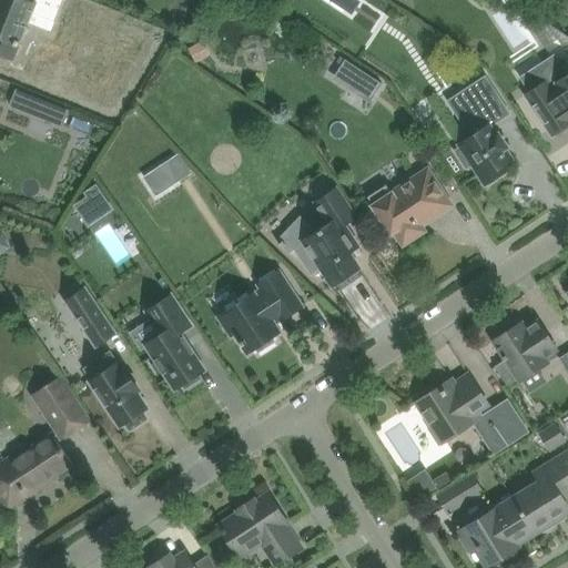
[(0,0),(0,54),(12,59),(31,11),(54,21),(62,0),(33,0),(33,1),(31,0),(0,0)]
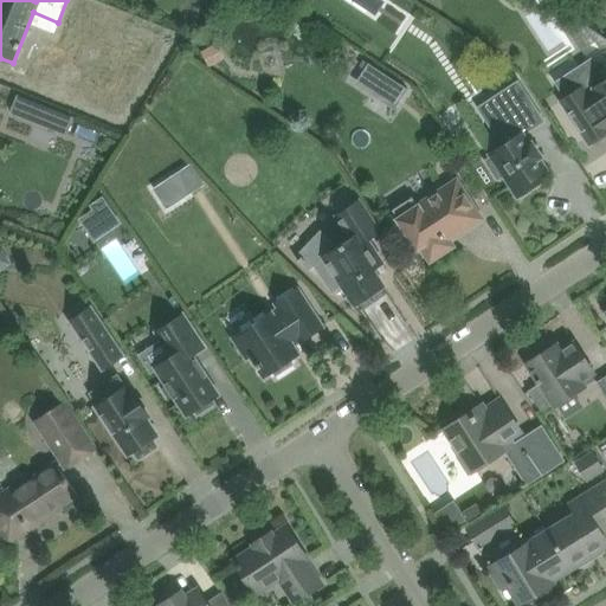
[(365,69),(358,79),(374,90),(385,73),(368,63),(365,69)]
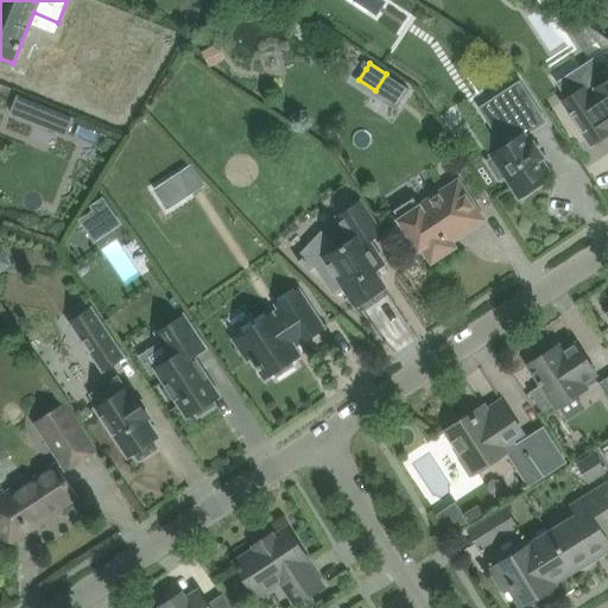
[(571,95),(563,100),(593,144),(607,133),(607,78),(603,82),(593,64),(564,83),(571,95)]
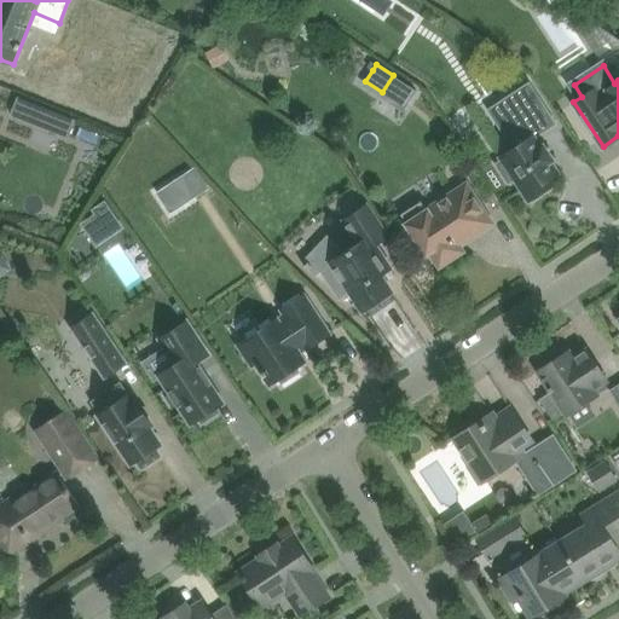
[(503,161),(498,163),(509,181),(514,178),(528,201),(553,185),(548,179),(559,172),(551,161),(554,160),(544,144),(542,145),(534,136),(555,122),(530,84),(509,97),(516,109),(498,122),(515,148),(501,157),(503,161)]
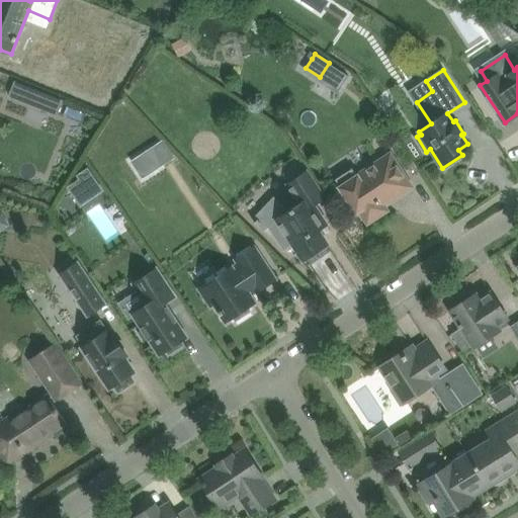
[(35,90),(30,103),(57,114),(62,100),(35,90)]
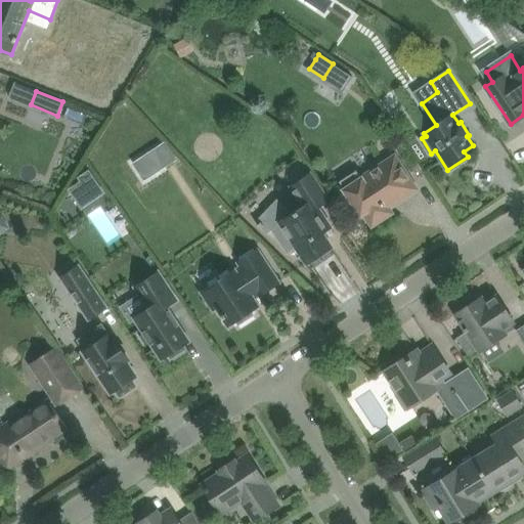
[(347,187),(345,188),(361,214),(364,212),(373,224),(391,212),(387,207),(398,200),(416,188),(394,157),(362,178),(361,177),(360,179),(347,188),(347,187)]
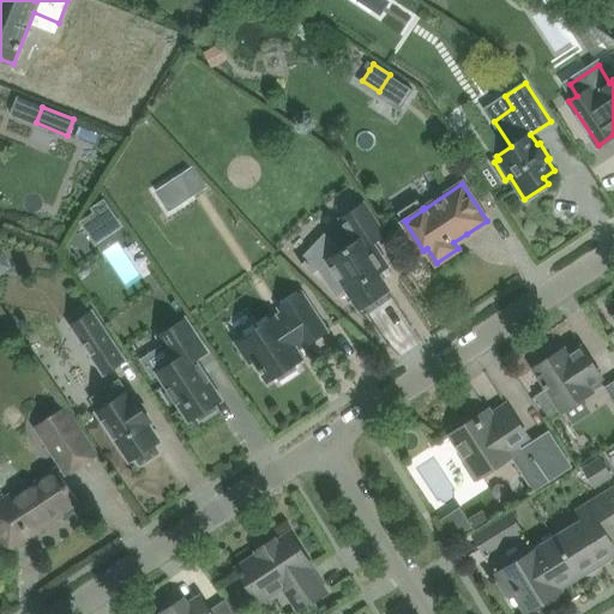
[(104,200),(92,208),(110,233),(121,226),(104,200)]
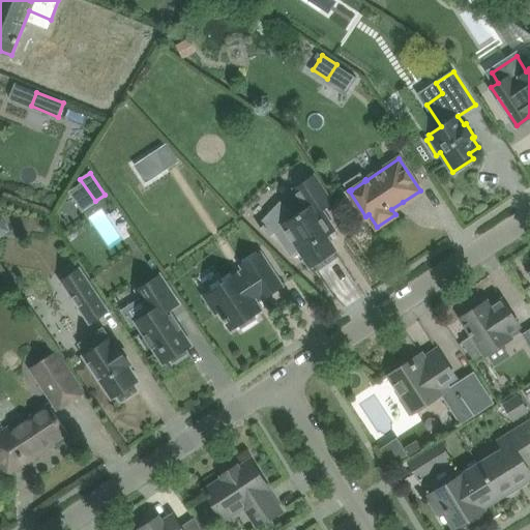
[(335,249),(325,235),(333,230),(337,237),(339,236),(321,209),(331,202),(314,176),(295,188),(308,208),(274,230),(291,255),(300,248),(311,265),(312,265),(317,271),(318,271),(337,258),(339,257),(334,249),(335,249)]
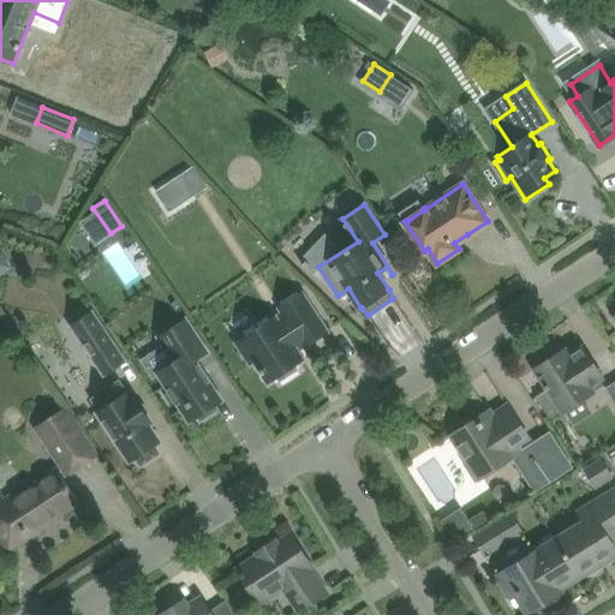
[(327,332),(314,311),(302,292),(278,308),(281,312),(237,341),(251,363),(256,360),(269,381),(278,376),(280,381),(299,369),(296,364),(303,359),(297,348),(305,344),(306,346),(327,332)]
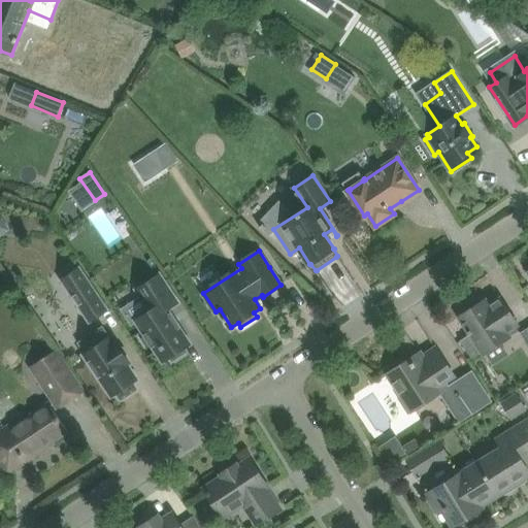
[(79,268),(62,279),(90,321),(107,309),(79,268)]
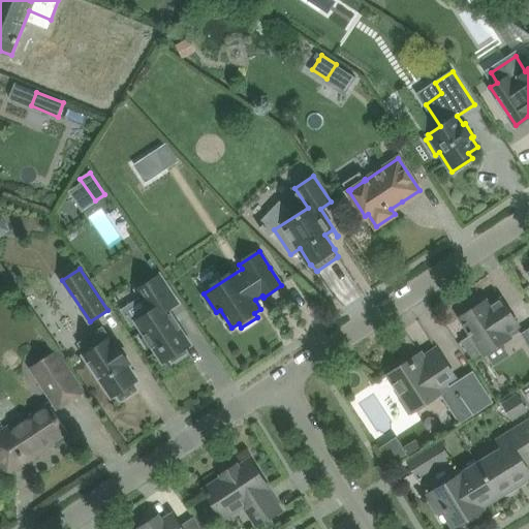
[(154,345),(164,362),(170,356),(174,361),(187,351),(184,348),(190,344),(167,310),(178,303),(160,275),(137,289),(151,310),(136,320),(147,335),(144,336),(151,347),(154,345)]
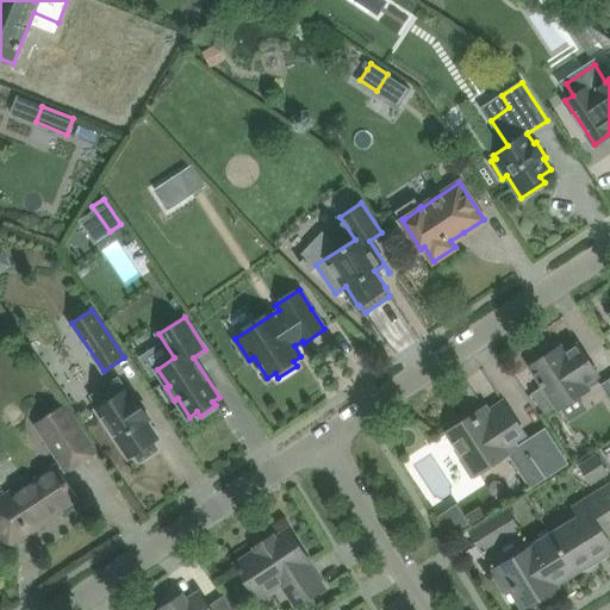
[(598,373),(592,365),(579,344),(566,354),(560,346),(558,348),(552,347),(543,353),(542,358),(531,365),(560,408),(589,388),(587,387),(597,381),(595,377),(598,373)]
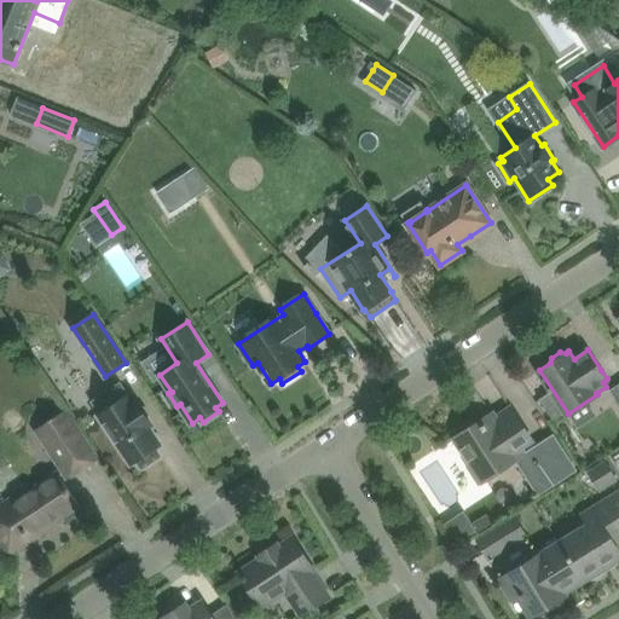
[(133,397),(131,393),(127,395),(120,383),(93,401),(100,414),(98,415),(131,463),(137,460),(142,467),(160,456),(155,447),(161,444),(150,427),(154,426),(134,397),(133,397)]
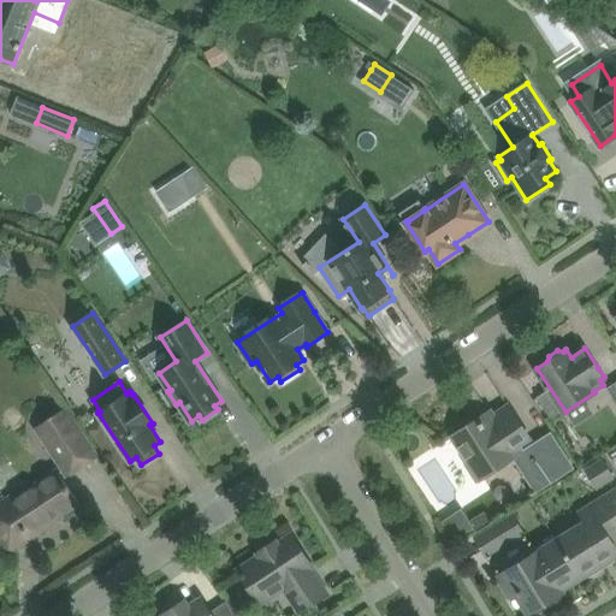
[(529,437),(522,426),(509,406),(493,416),(490,412),(471,424),(468,420),(454,428),(456,433),(452,436),(469,461),(466,463),(478,481),(497,468),(513,457),(509,451),(529,437)]
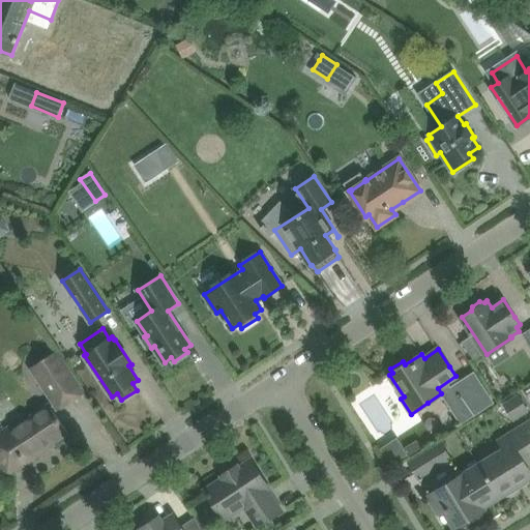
[(84,392),(66,365),(57,350),(30,367),(58,409),(84,392)]
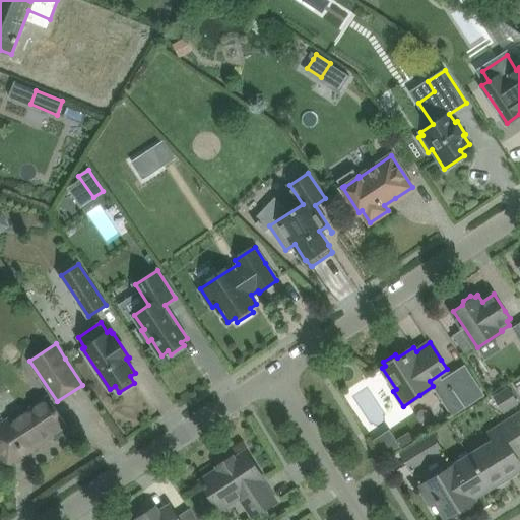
[(465,366),(443,380),(461,408),(483,394),(465,366)]
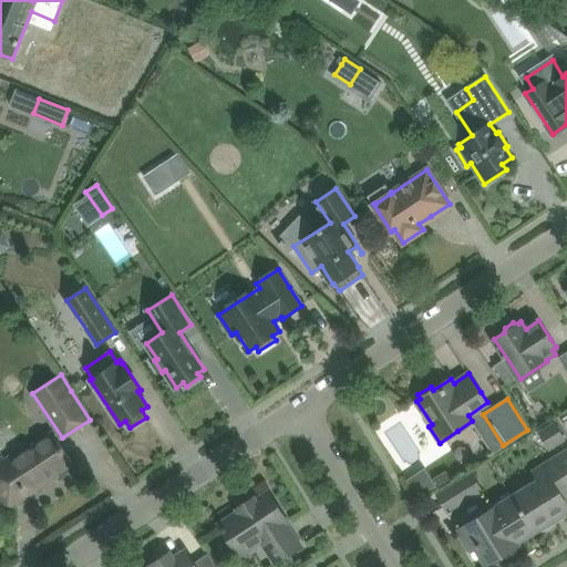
[(565,439),(555,423),(540,433),(549,447),(565,439)]
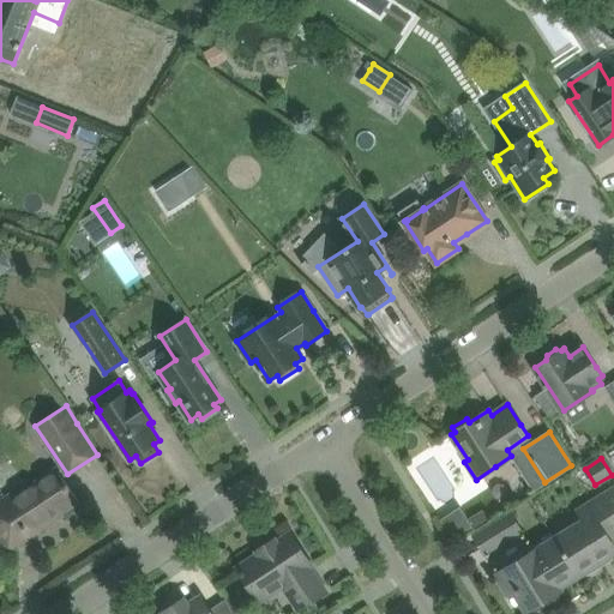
[(77,500),(58,470),(0,506),(0,534),(7,546),(8,546),(10,548),(46,524),(43,522),(77,500)]
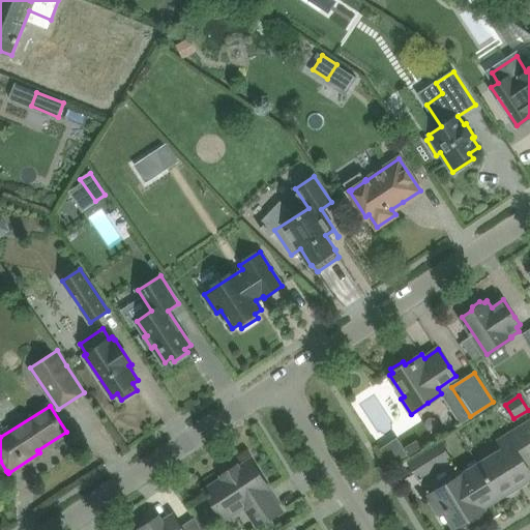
[(529,462),(529,422),(499,441),(504,449),(494,455),(493,454),(481,461),(482,463),(479,465),(498,497),(506,492),(508,496),(522,487),(520,483),(529,476),(529,470),(526,465),(529,462)]
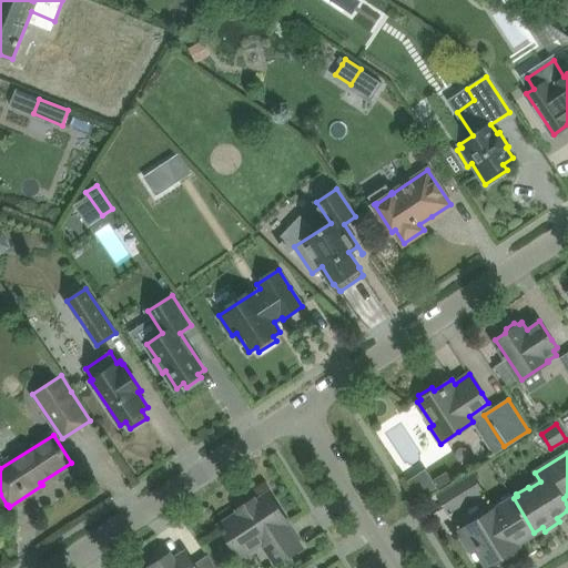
[(473,475),(457,485),(438,496),(448,511),(483,490),(473,475)]
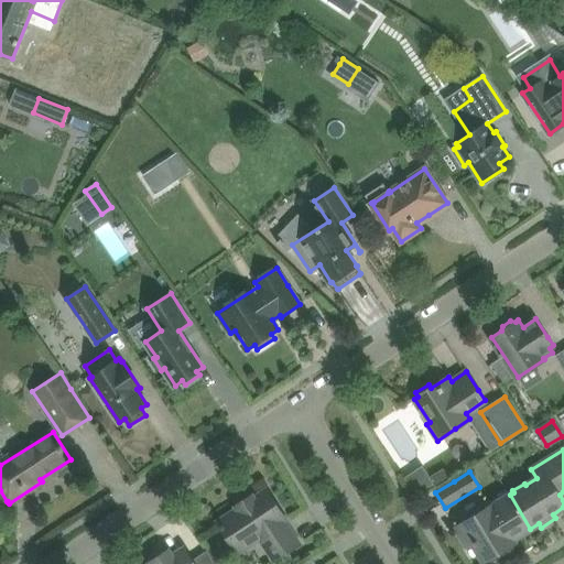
[(218,522),(230,541),(238,552),(260,538),(275,560),(299,544),(284,521),(286,520),(267,490),(253,498),(251,496),(237,506),(239,509),(218,522)]
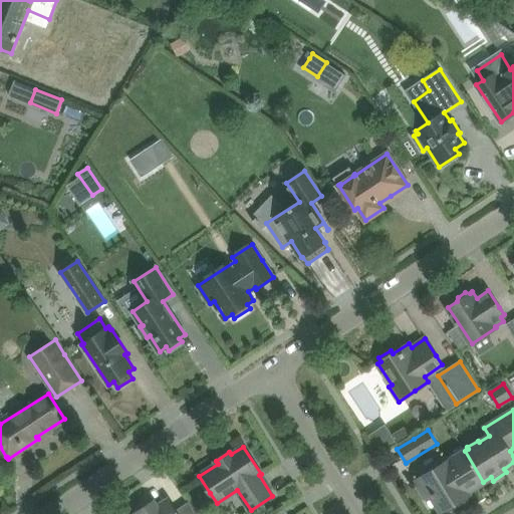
[(468,491),(483,482),(465,451),(449,461),(449,460),(417,480),(427,497),(432,494),(442,511),(446,509),(448,512),(462,504),(460,500),(469,494),(468,491)]
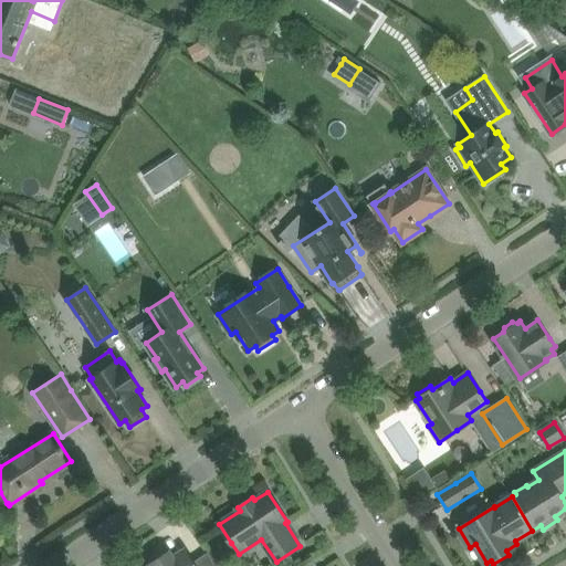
[(173,558),(171,555),(169,552),(150,564),(152,565),(195,565),(186,551),(173,558)]
